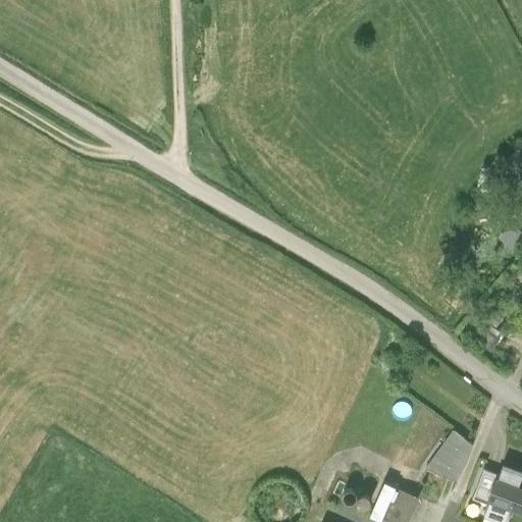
[(453,430),(426,468),(457,480),(471,445),(453,430)]
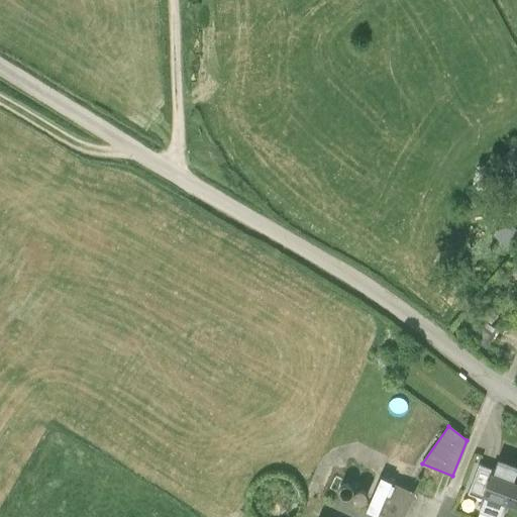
[(478,492),(502,500),(509,482),(485,473),(478,492)]
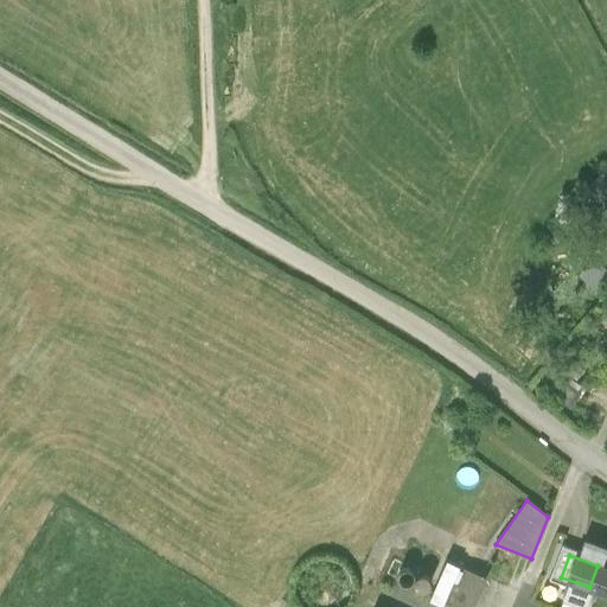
[(447,560),(430,599),(448,606),(472,606),(485,576),(447,560)]
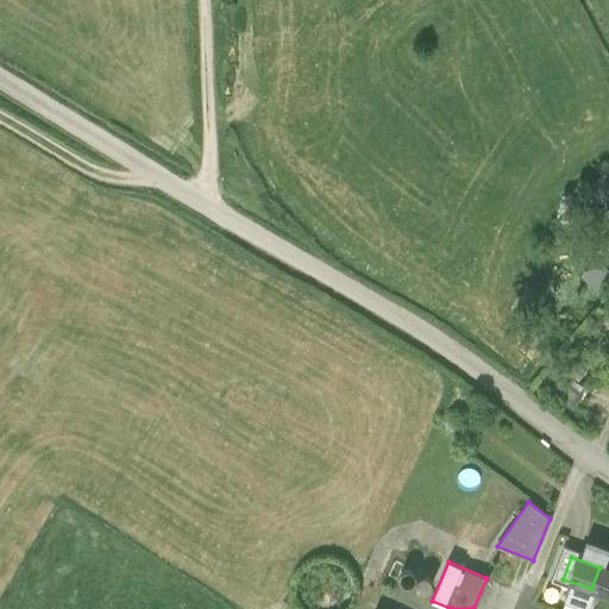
[(608,570),(600,567),(591,589),(590,591),(608,598),(608,570)]
